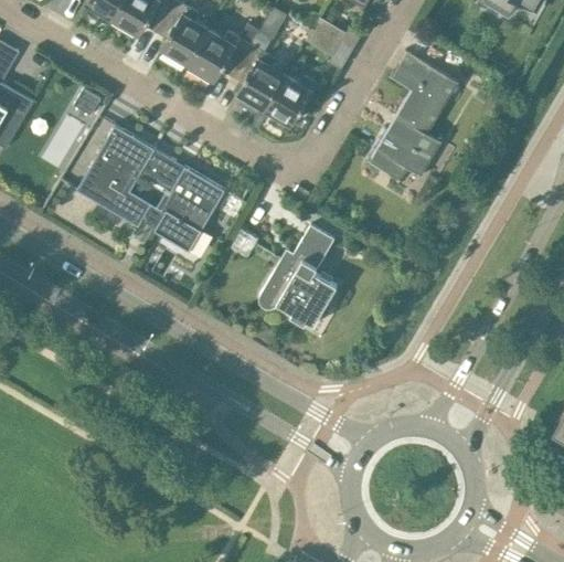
[(88,0),(87,3),(114,19),(125,0),(88,0)]
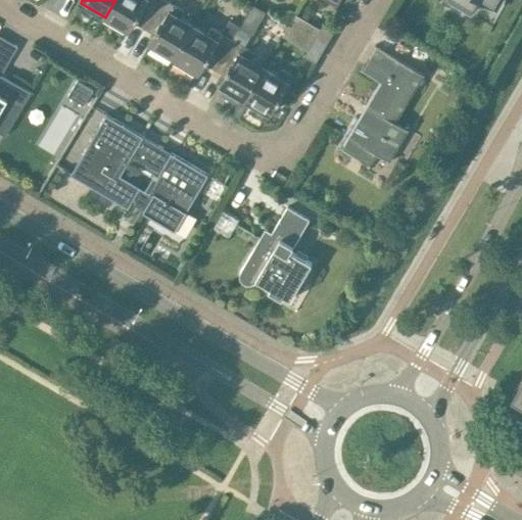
[(138,18),(148,25),(162,0),(115,0),(105,17),(130,33),(138,18)]
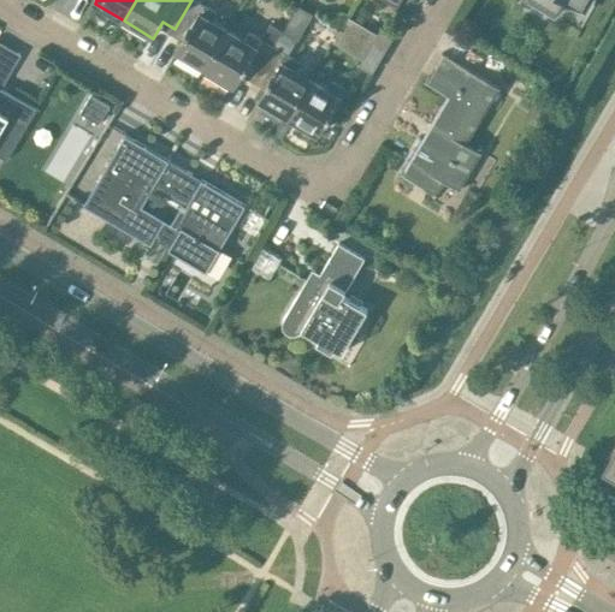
[(178,53),(207,70),(229,33),(213,23),(218,15),(193,0),(191,0),(175,29),(188,36),(178,53)]
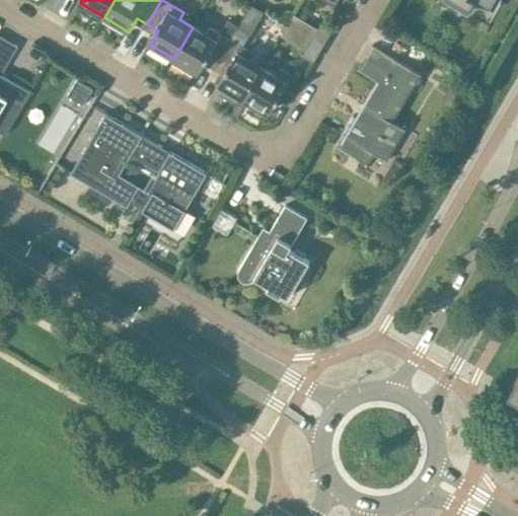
[(321,0),(336,8),(340,0),(321,0)]
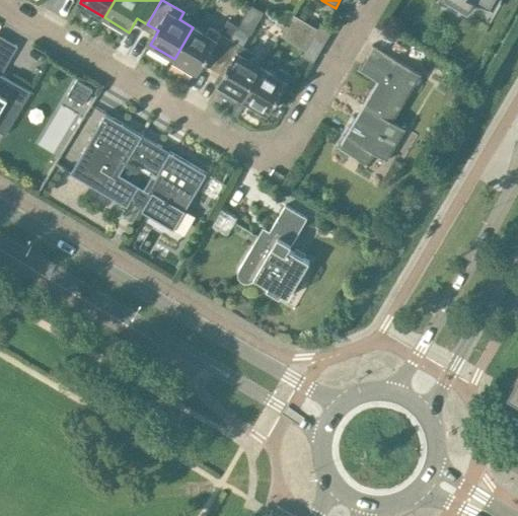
[(445,0),(444,1),(468,16),(477,0),(494,10),(499,0),(445,0)]
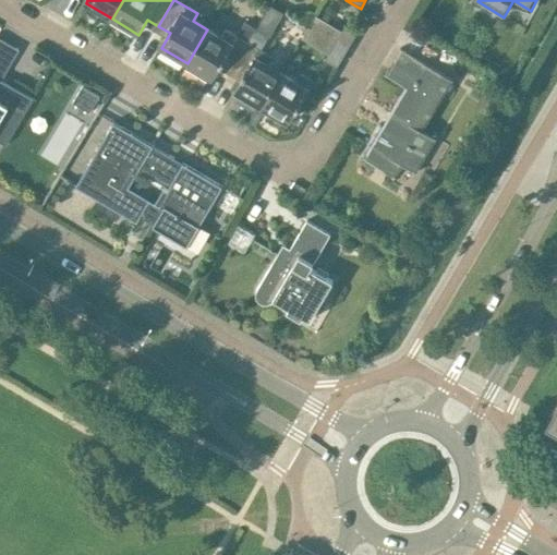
[(310,28),(336,45),(342,33),(316,17),(310,28)]
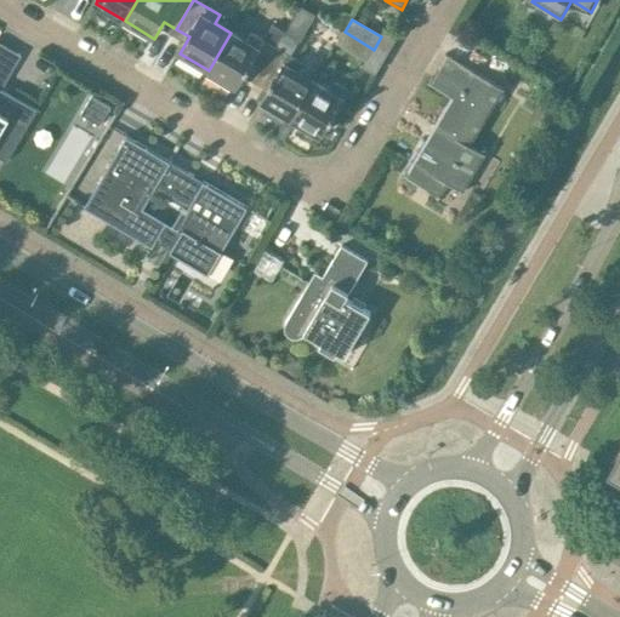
[(260,79),(286,35),(277,29),(268,44),(252,34),(248,43),(231,33),(209,70),(238,87),(248,72),(260,79)]
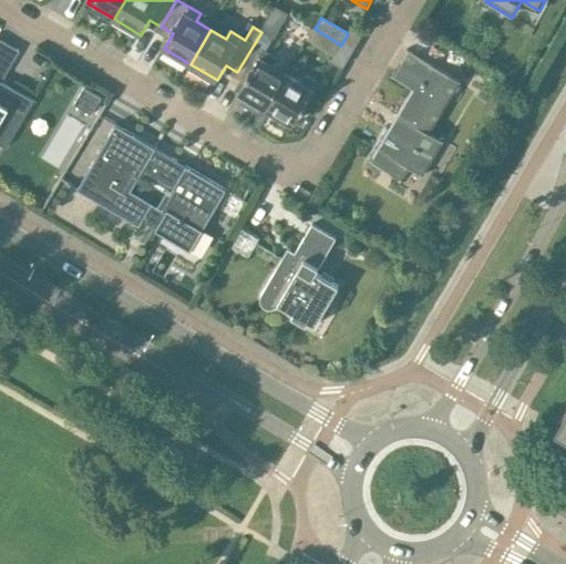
[(307,41),(335,57),(341,45),(315,29),(307,41)]
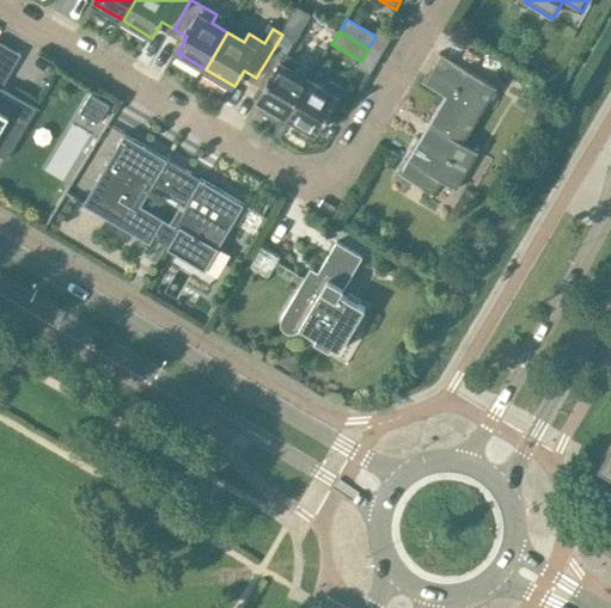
[(286,117),(288,118),(310,81),(294,72),(299,63),(288,56),(297,43),(282,35),(256,78),(269,85),(260,100),(261,102),(261,110),(279,121),(286,117)]
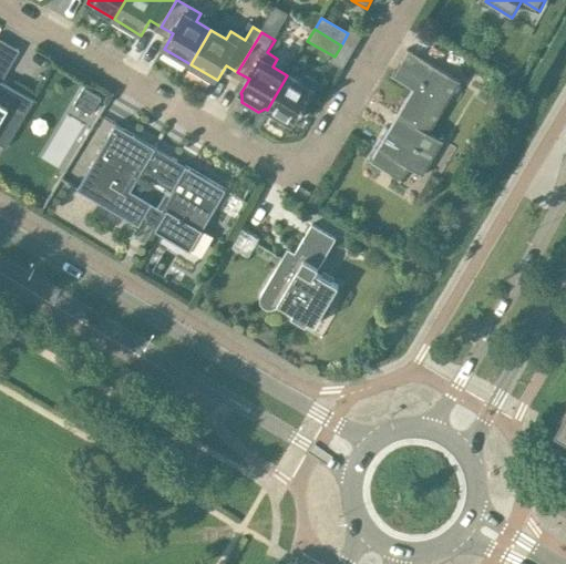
[(0,116),(4,110),(14,93),(0,84),(19,53),(0,41),(0,116)]
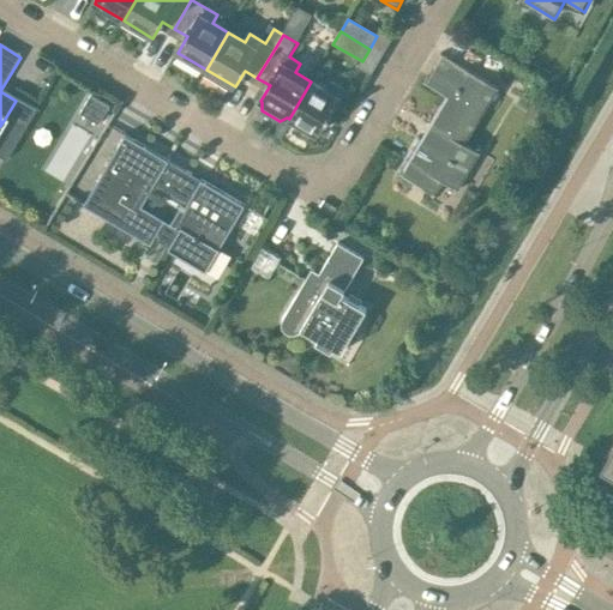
[(448,97),(402,175),(431,193),(438,180),(460,192),(481,155),(461,142),(493,88),(499,91),(499,90),(521,103),(528,90),(479,60),(472,73),(443,55),(425,84),(448,97)]
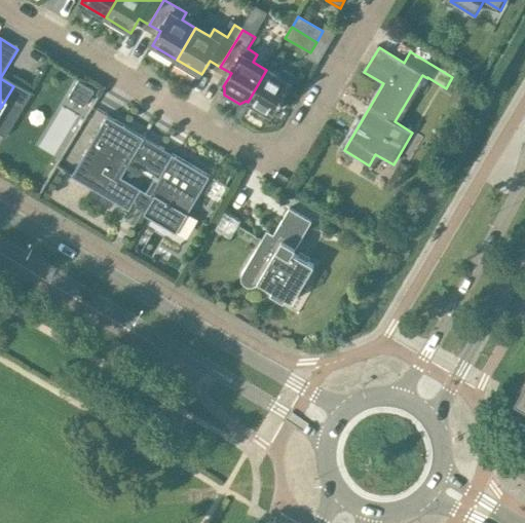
[(248,102),(272,116),(287,91),(290,94),(298,79),(284,70),(279,77),(266,70),(248,102)]
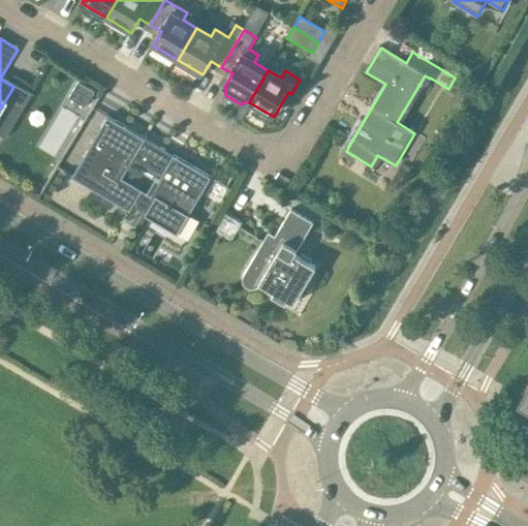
[(78,83),(68,99),(85,109),(94,93),(78,83)]
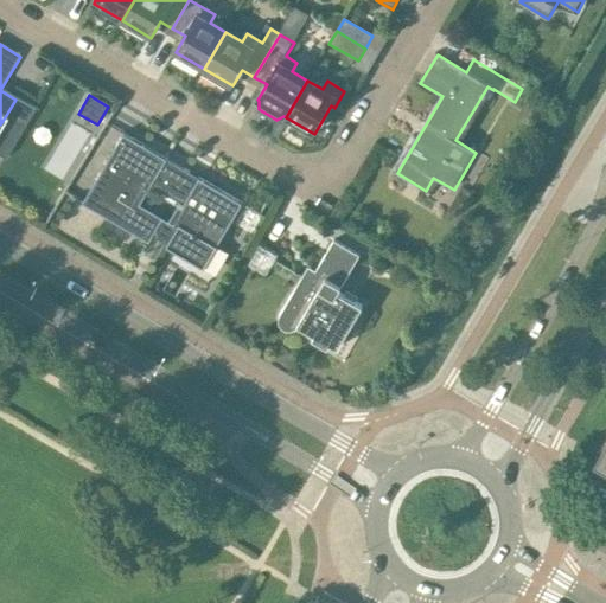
[(87,206),(126,230),(164,165),(154,160),(158,154),(125,135),(116,149),(119,152),(87,206)]
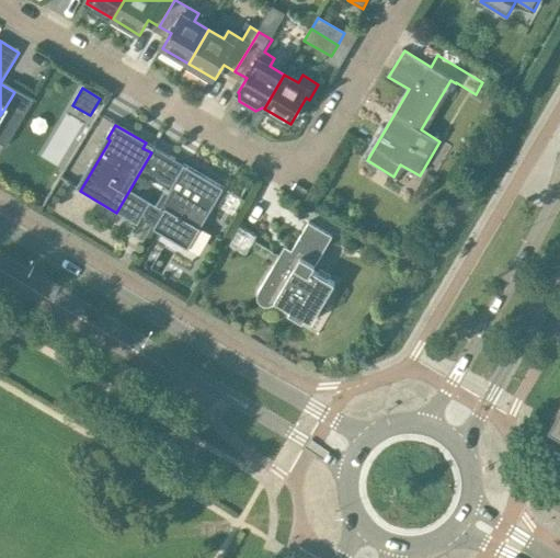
[(155,229),(185,248),(196,228),(201,230),(225,190),(185,167),(183,169),(174,164),(176,161),(155,148),(151,152),(116,213),(138,226),(141,219),(156,228),(155,229)]
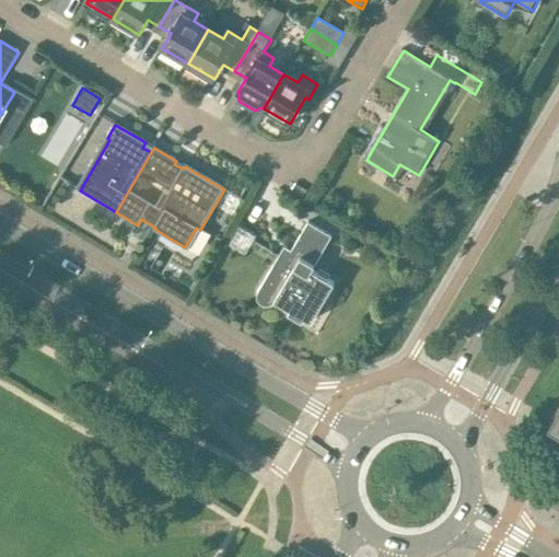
[(276,302),(312,323),(335,285),(312,271),(332,238),(309,223),(281,270),(274,267),(259,292),(257,297),(258,301),(260,304),(265,306),(269,308),(274,305),(276,302)]
